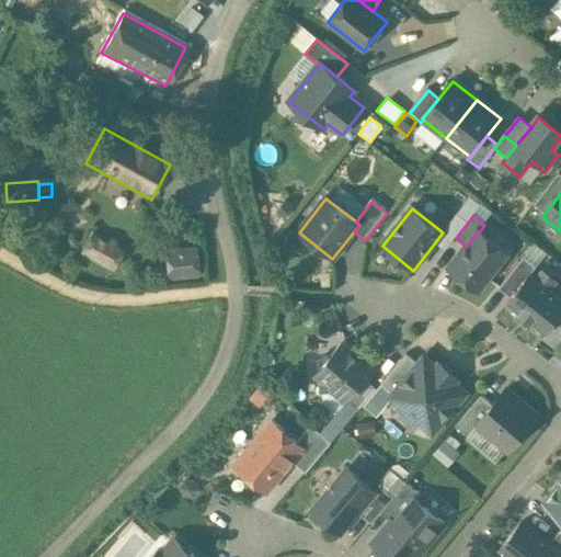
[(457,216),(448,226),(459,234),(467,224),(457,216)]
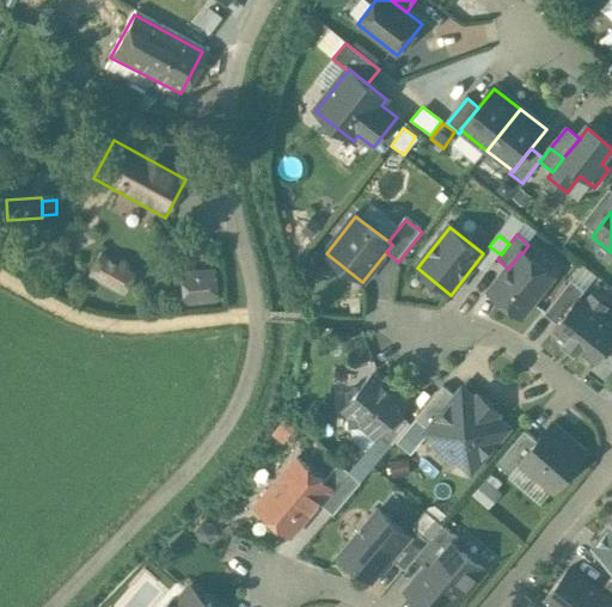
[(93,252),(83,276),(122,294),(134,270),(93,252)]
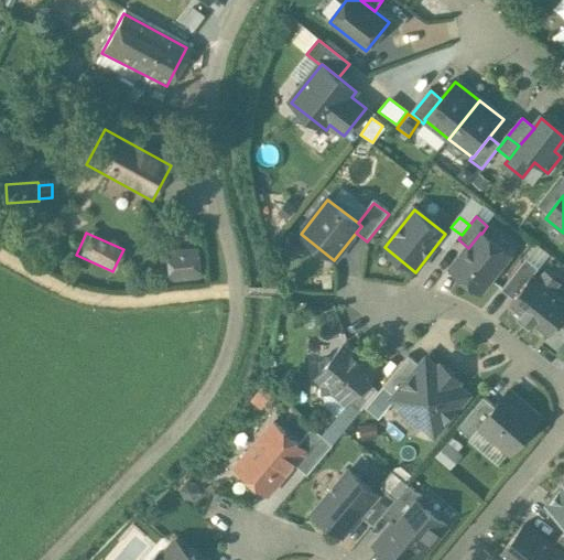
[(481,234),(480,233),(468,248),(451,270),(481,293),(510,257),(481,234)]
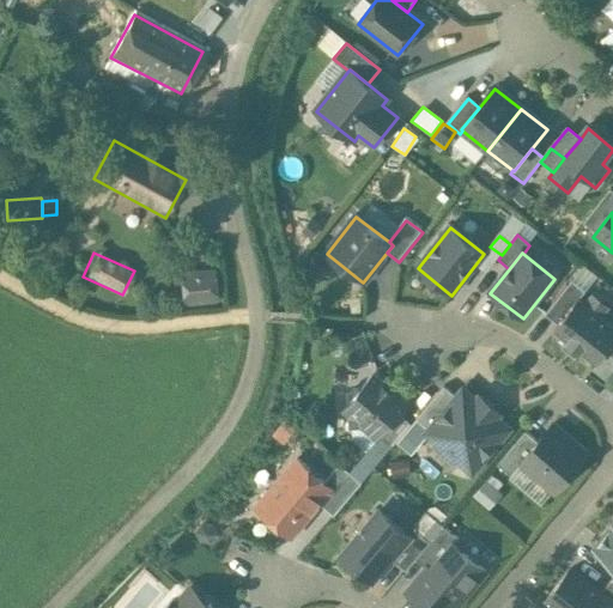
[(213,273),(180,277),(182,305),(217,303),(213,273)]
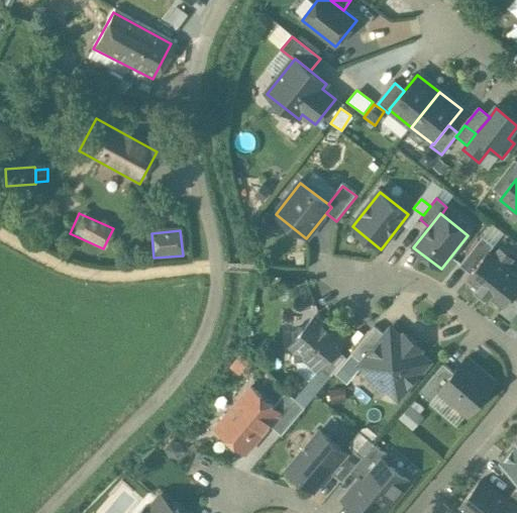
[(483,238),(459,267),(471,275),(488,252),(489,253),(494,247),(483,238)]
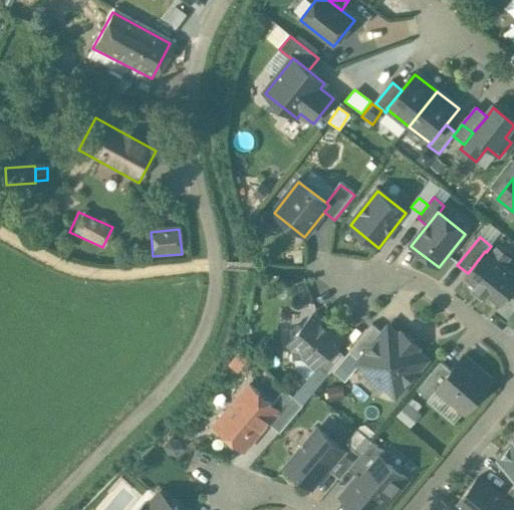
[(509,260),(497,250),(492,257),(486,252),(485,251),(468,273),(465,277),(501,306),(510,295),(513,298),(513,274),(504,266),(509,260)]
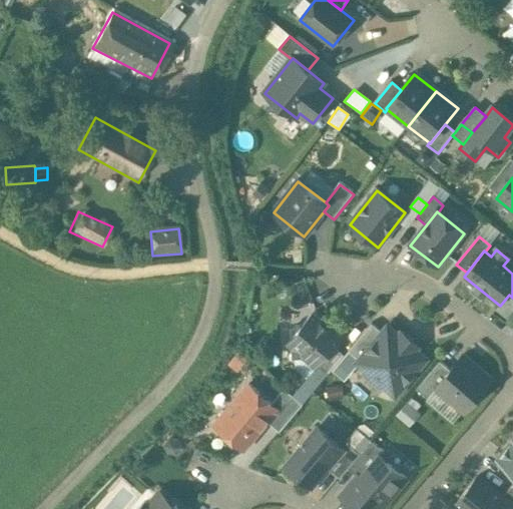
[(313,316),(302,329),(293,330),(295,358),(304,357),(317,368),(334,348),(341,340),(313,316)]
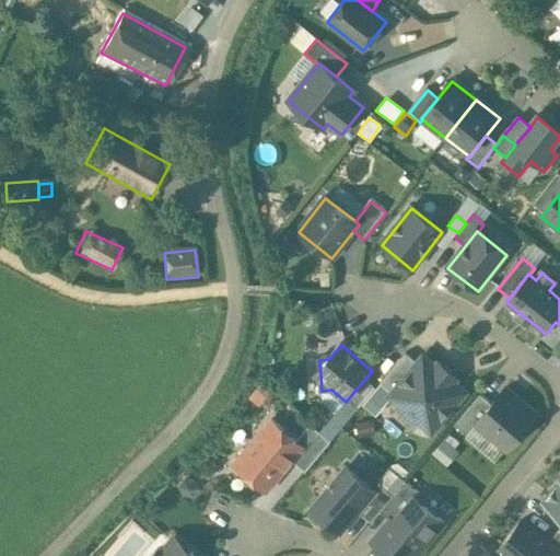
[(406,355),(381,384),(392,394),(418,365),(406,355)]
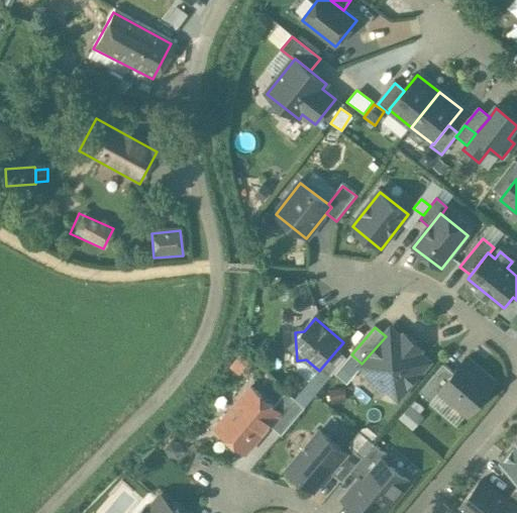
[(362,364),(360,367),(371,376),(372,383),(381,390),(388,390),(399,399),(429,363),(418,353),(421,350),(404,336),(402,339),(391,330),(386,336),(362,364)]
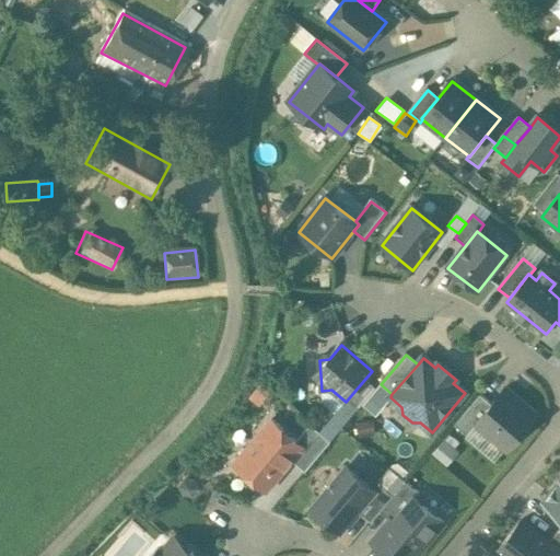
[(346,402),(345,404),(354,412),(374,389),(364,380),(346,402)]
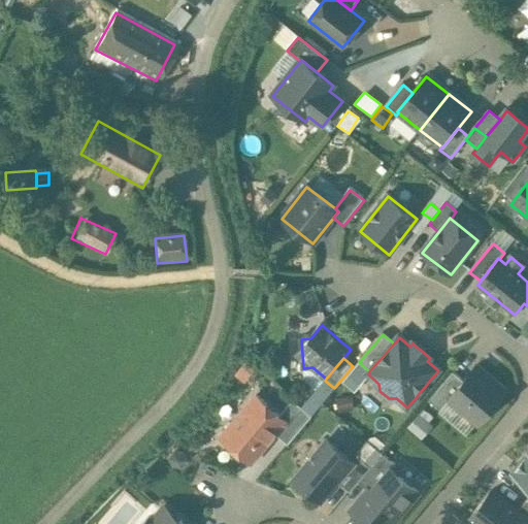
[(463,383),(449,400),(450,401),(476,424),(505,392),(476,367),(463,383)]
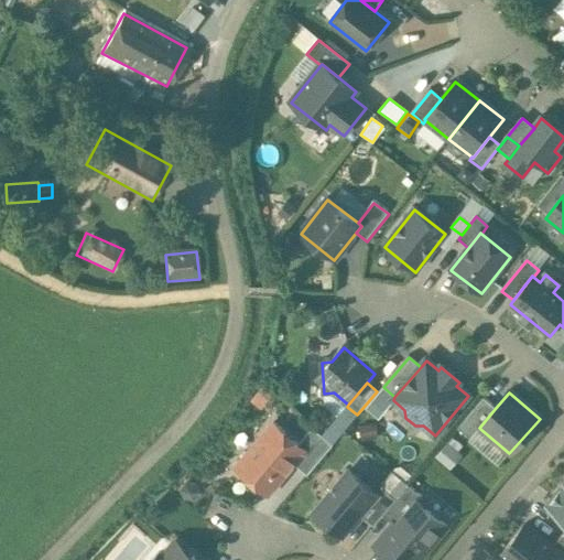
[(484,399),(457,429),(470,440),(480,429),(479,428),(495,409),(484,399)]
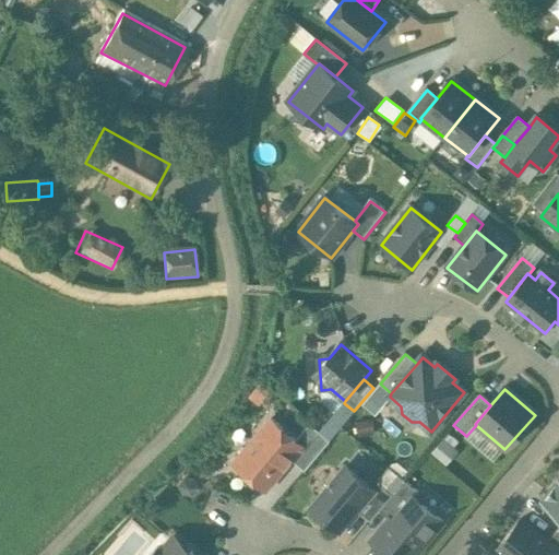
[(271,421),(235,464),(266,492),(292,461),(302,448),(296,443),(271,421)]
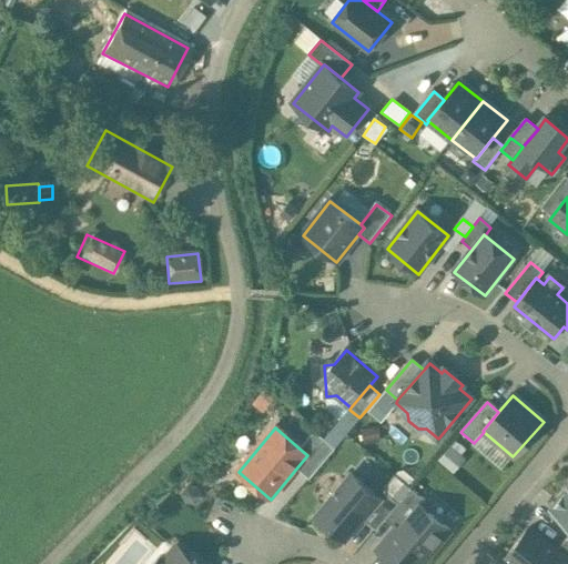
[(335,450),(315,433),(301,450),(307,455),(296,469),(310,480),(335,450)]
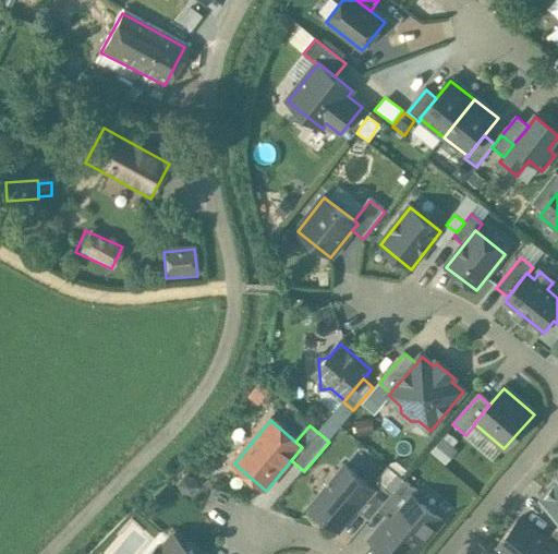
[(433,452),(447,465),(461,447),(447,435),(433,452)]
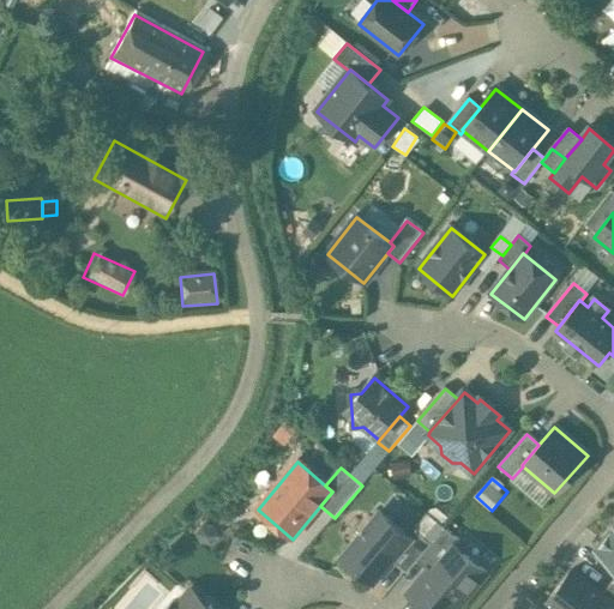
[(380,513),(343,558),(374,584),(392,562),(411,540),(410,540),(380,513)]
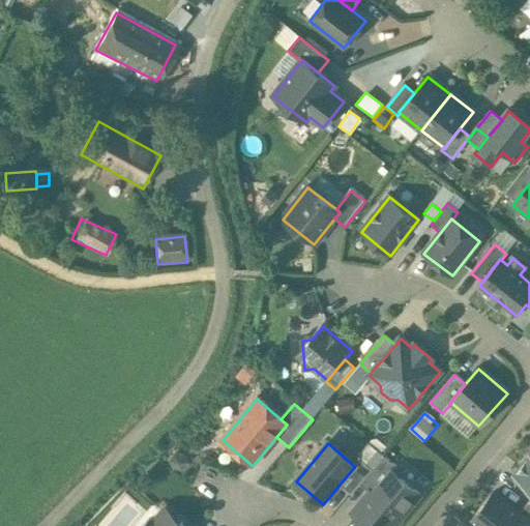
[(369,444),(361,453),(358,453),(359,460),(354,466),(355,466),(339,486),(351,496),(359,486),(384,458),(369,444)]
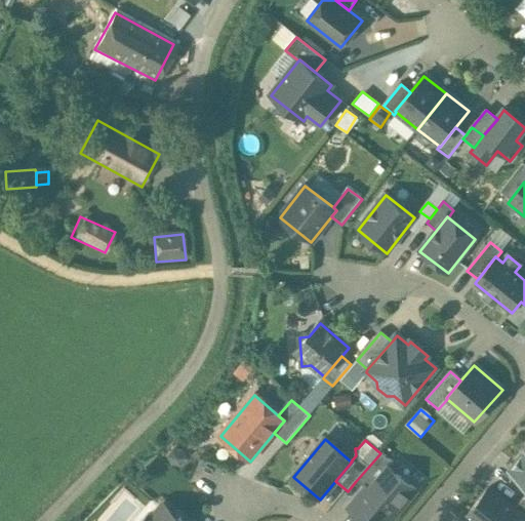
[(524,452),(509,473),(524,485),(524,452)]
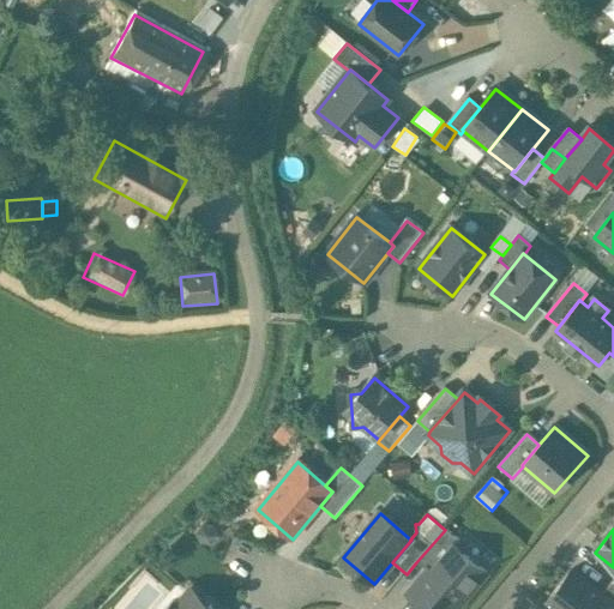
[(445,530),(416,562),(428,572),(429,571),(432,573),(453,548),(459,542),(445,530)]
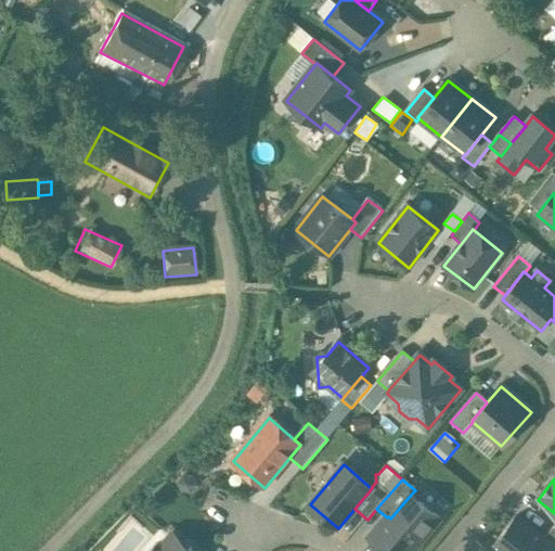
[(410,496),(390,519),(388,516),(387,517),(379,527),(378,527),(370,538),(385,550),(405,550),(417,537),(422,541),(440,521),(423,505),(422,507),(410,496)]
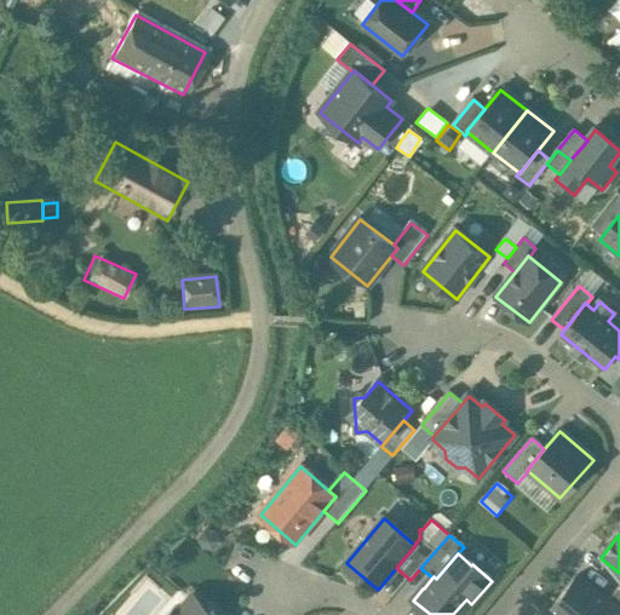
[(608,602),(578,579),(554,609),(560,614),(615,614),(618,610),(608,602)]
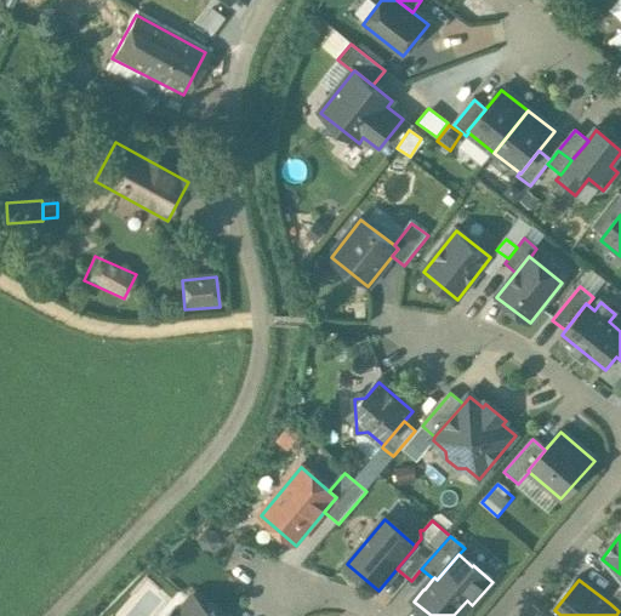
[(620,615),(620,594),(617,592),(609,603),(619,611),(616,615),(620,615)]
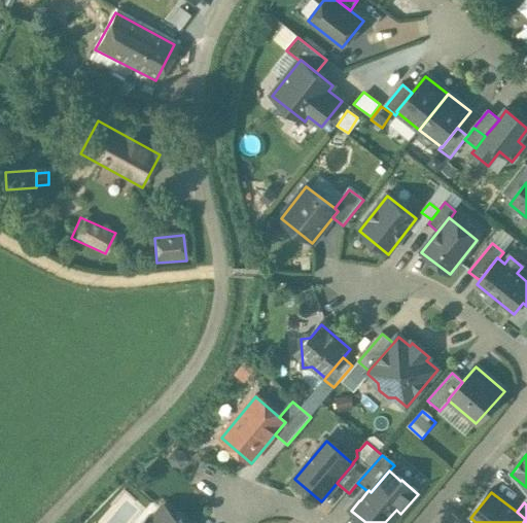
[(162,511),(153,521),(149,518),(145,522),(182,522),(181,521),(180,522),(175,522),(162,511)]
